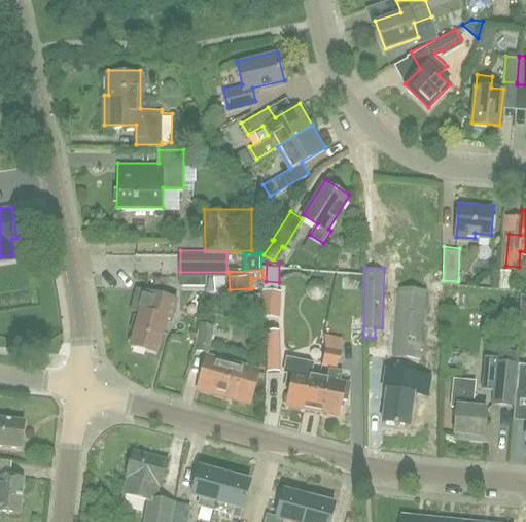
[(420,356),(427,287),(399,284),(392,354),(420,356)]
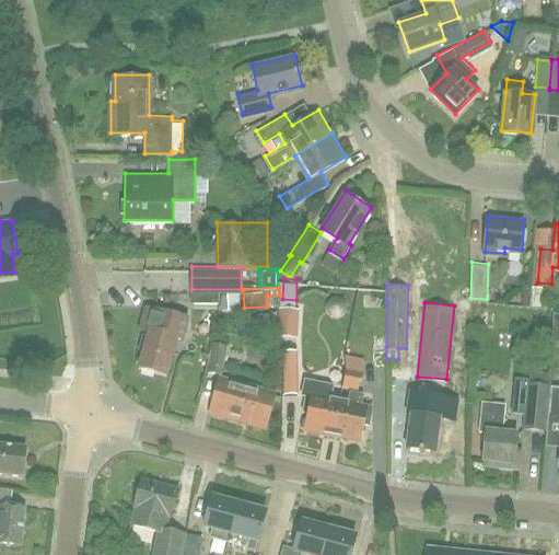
[(140,326),(149,328),(148,333),(143,332),(139,347),(143,348),(139,366),(167,372),(173,349),(178,350),(188,315),(147,304),(140,326)]
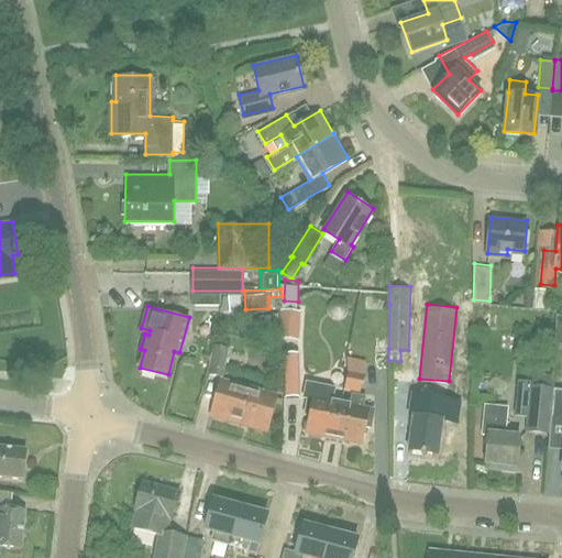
[(298,336),(300,308),(282,307),(279,335),(298,336)]
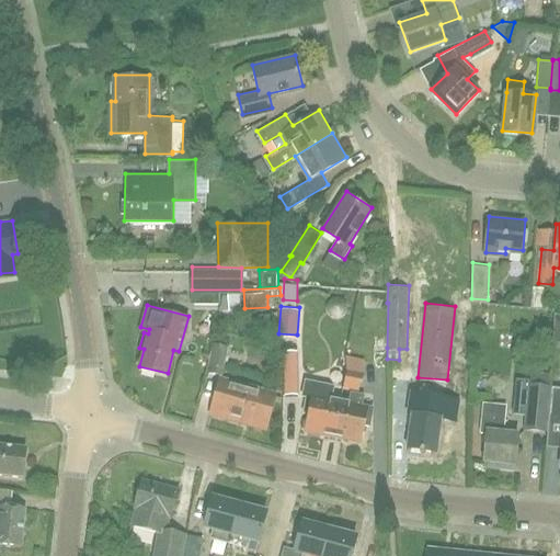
[(207,371),(209,371),(223,373),(228,344),(213,341),(207,371)]
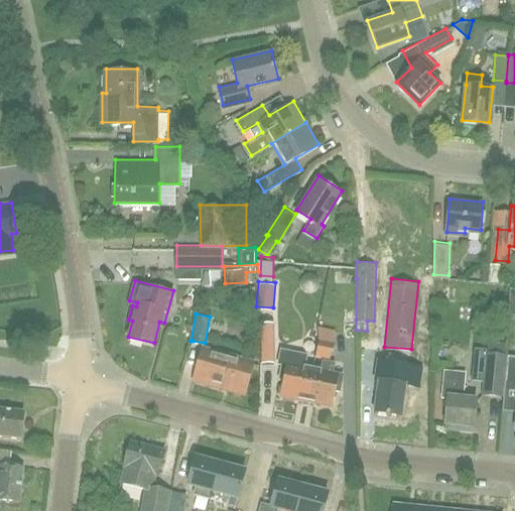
[(275,360),(274,322),(262,322),(262,361),(275,360)]
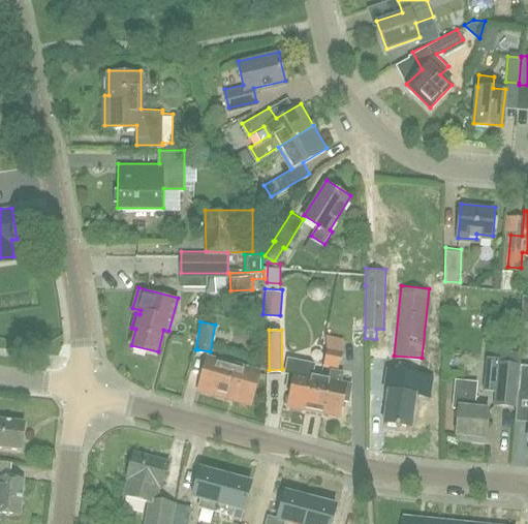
[(327,346),(323,363),(339,366),(342,349),(327,346)]
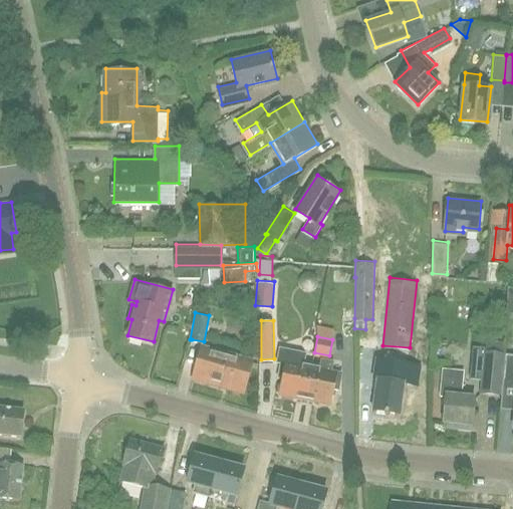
[(243,390),(252,358),(202,344),(193,375),(243,390)]
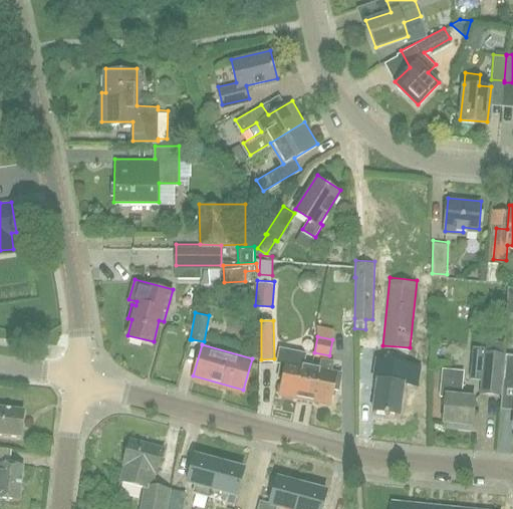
[(279,392),(305,397),(312,365),(313,360),(304,358),(306,350),(280,345),(277,359),(281,360),(278,374),(283,375),(279,392)]
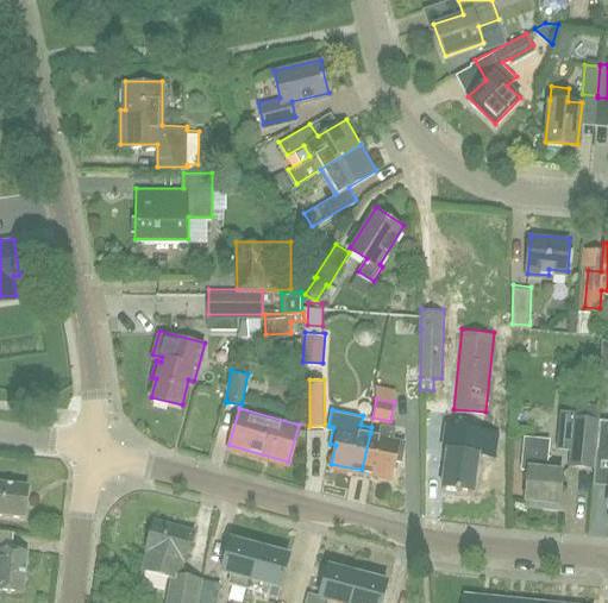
[(574,413),(574,414),(564,413),(563,431),(571,432),(569,464),(594,466),(599,415),(574,413)]
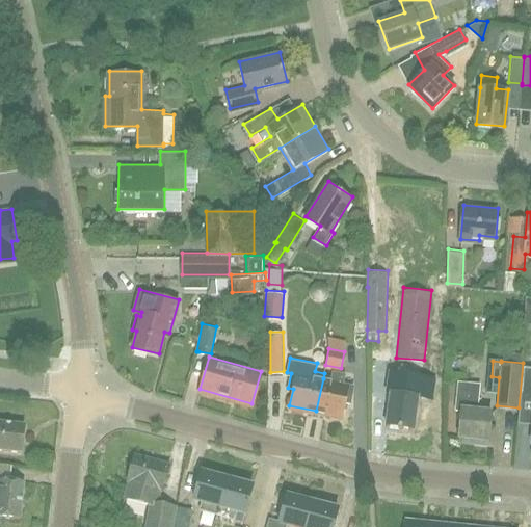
[(530,365),(526,365),(522,392),(530,392),(530,365)]
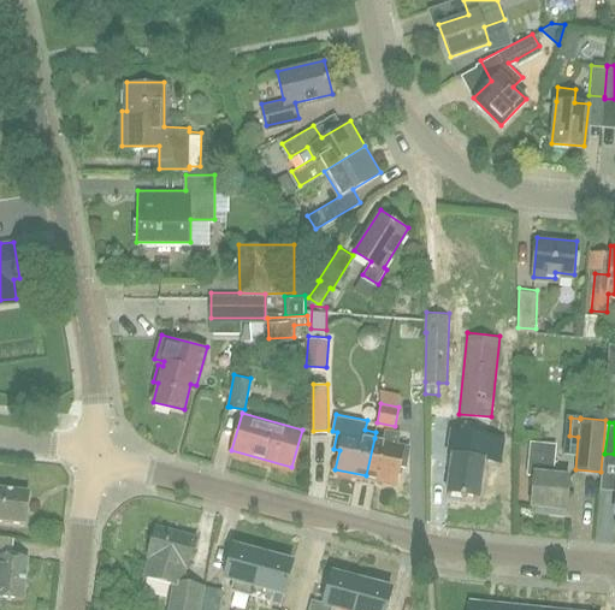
[(407,463),(411,445),(398,443),(401,430),(386,426),(383,439),(374,438),(366,475),(398,483),(402,462),(407,463)]
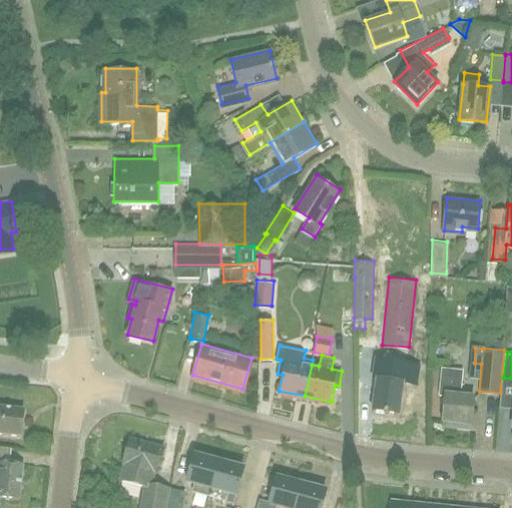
[(399,412),(403,380),(417,382),(419,362),(376,356),(373,375),(377,376),(373,409),(399,412)]
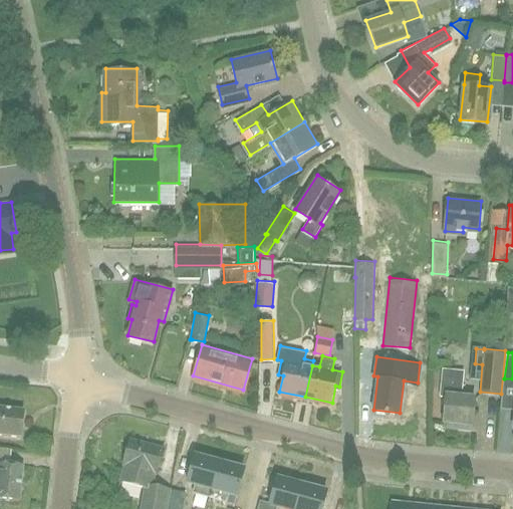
[(473,411),(475,397),(460,396),(463,368),(445,365),(442,394),(447,395),(443,420),(455,422),(454,426),(476,429),(478,411),(473,411)]
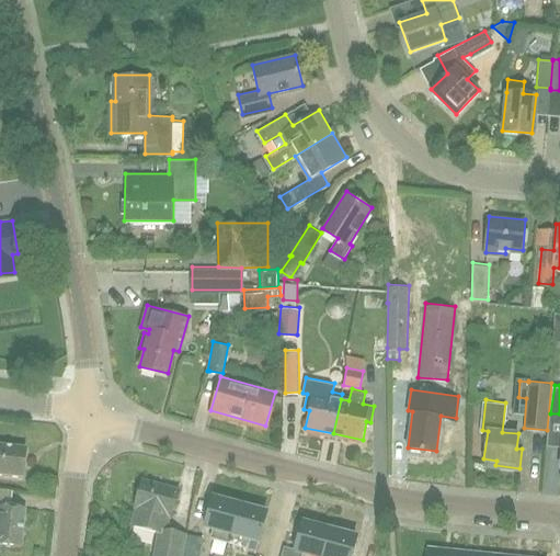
[(0,471),(23,474),(26,445),(0,442),(0,471)]
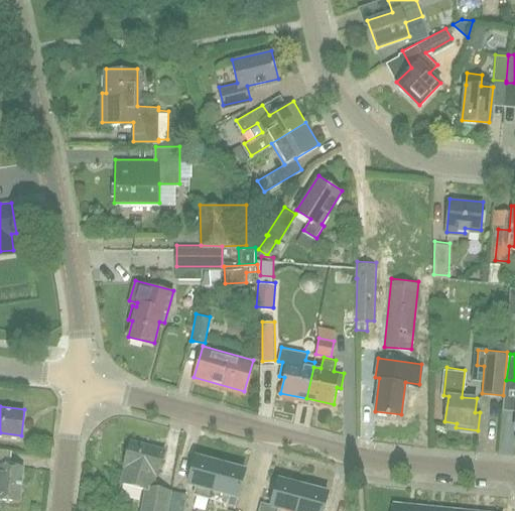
[(132,438),(121,480),(145,487),(154,489),(155,485),(165,448),(132,438)]
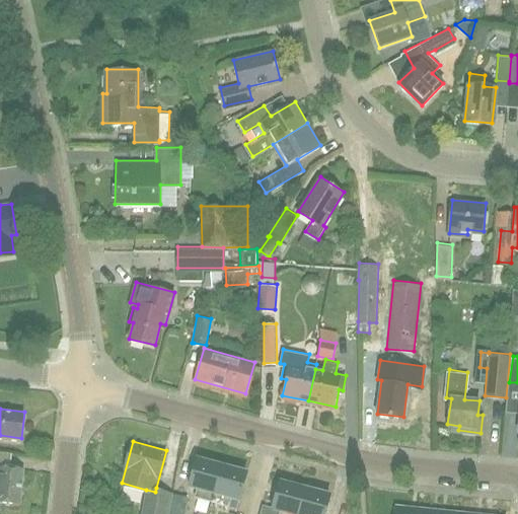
[(197,495),(213,500),(222,464),(197,458),(190,485),(199,487),(197,495)]
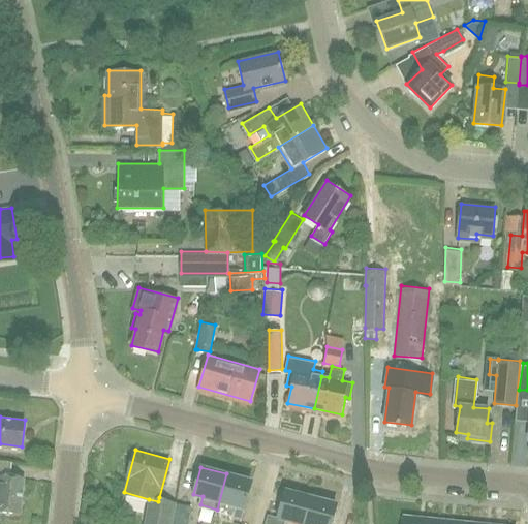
[(0,515),(2,516),(3,511),(21,513),(25,474),(0,471),(0,515)]
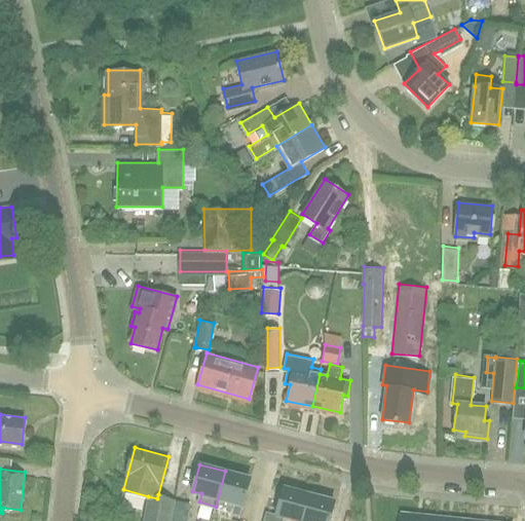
[(251,478),(225,471),(216,507),(241,513),(251,478)]
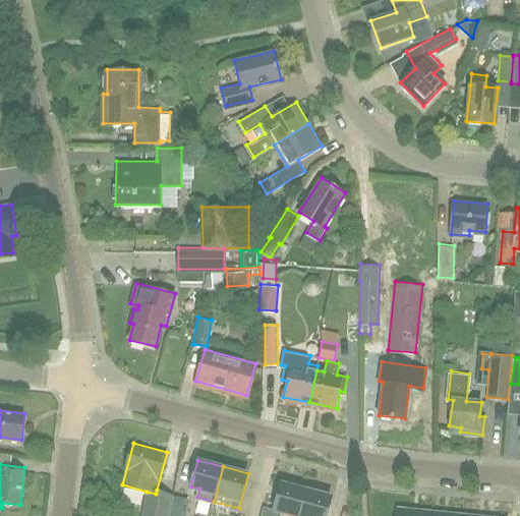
[(282,482),(275,508),(266,506),(262,515),(298,515),(306,490),(282,482)]
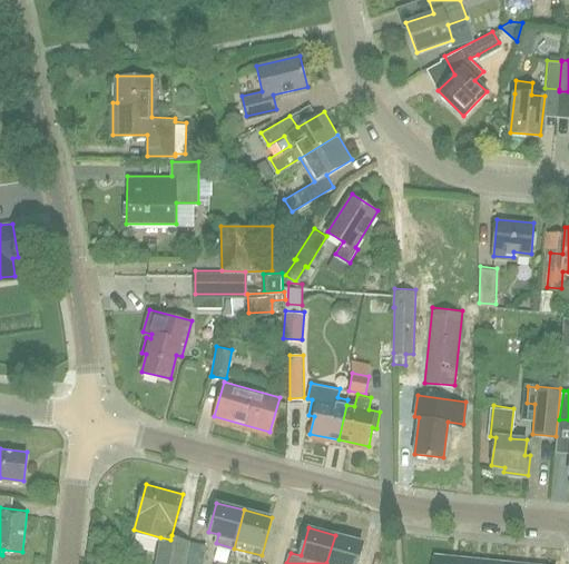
[(160,537),(155,563),(185,563),(190,540),(190,538),(172,535),(170,540),(160,537)]
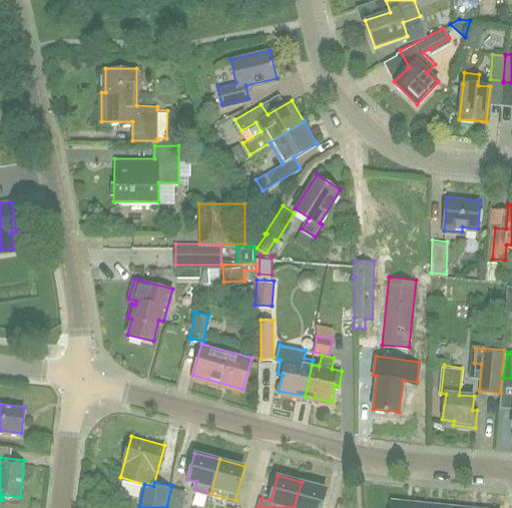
[(321,507),(327,489),(302,482),(294,507),(321,507)]
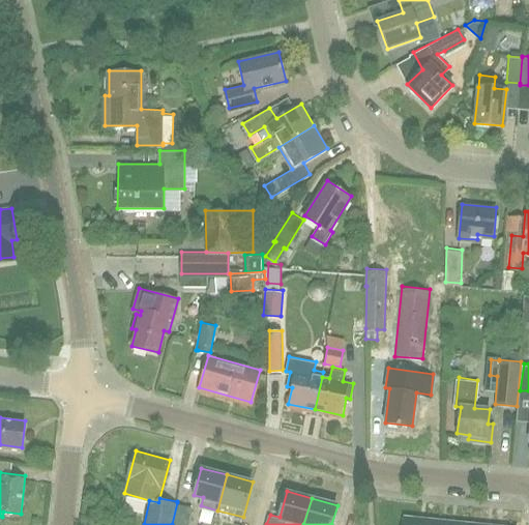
[(177,502),(172,524),(187,524),(192,505),(177,502)]
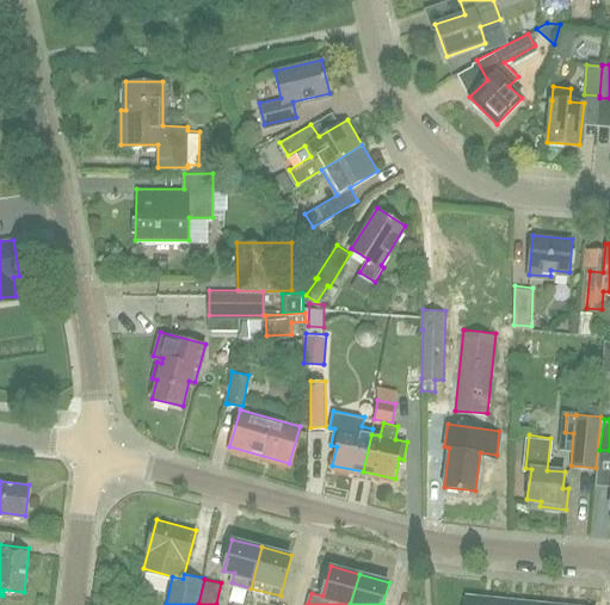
[(463,604),(490,604),(492,597),(464,593),(463,604)]
